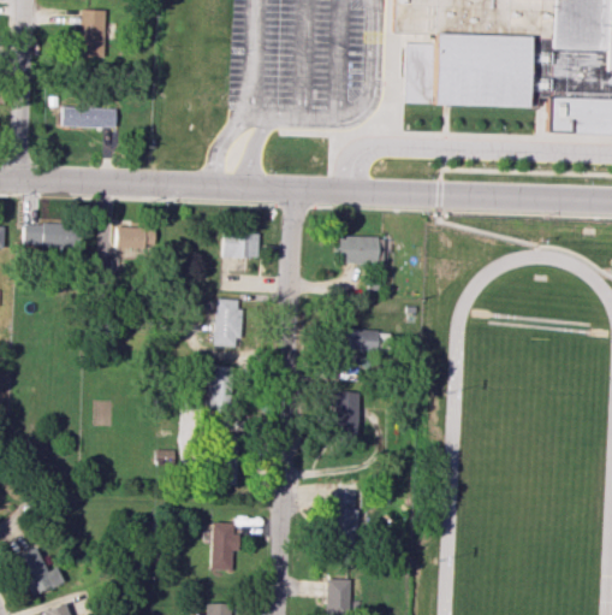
[(611,0),(399,0),(399,31),(441,33),(441,47),(413,46),(411,99),(539,104),(539,95),(611,98),(611,0)]
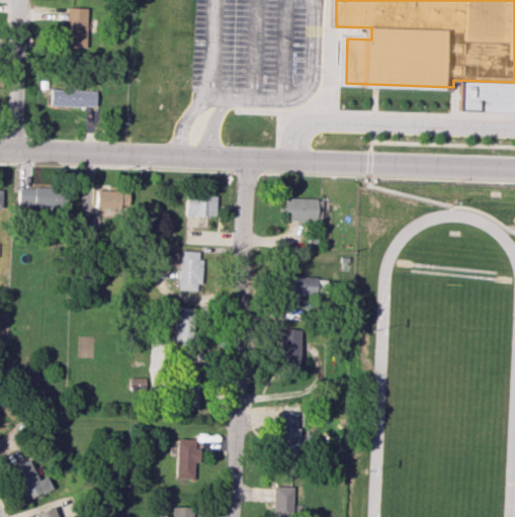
[(88,47),(88,9),(68,8),(67,47),(88,47)]
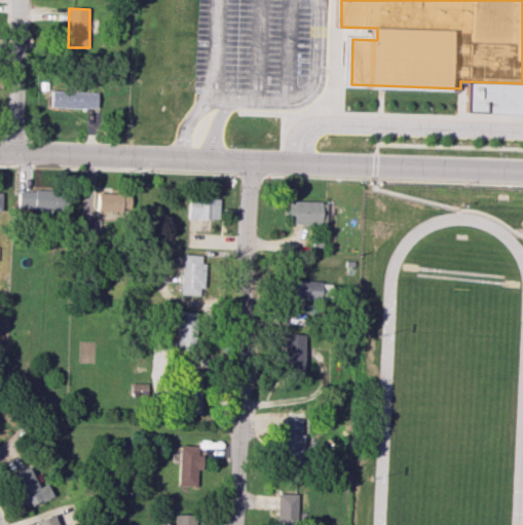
[(99,109),(100,94),(52,91),(52,108),(99,109)]
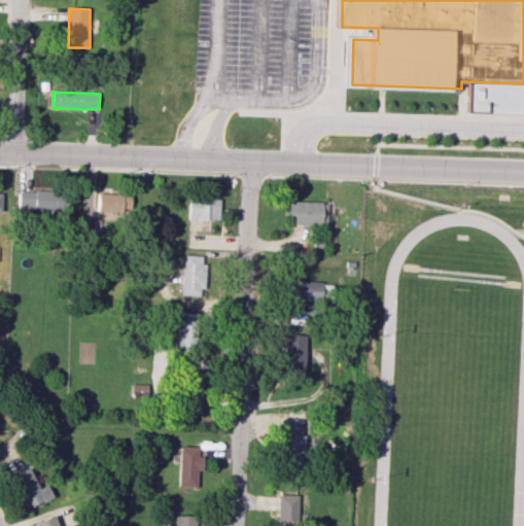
[(19,210),(64,211),(65,193),(20,191),(19,210)]
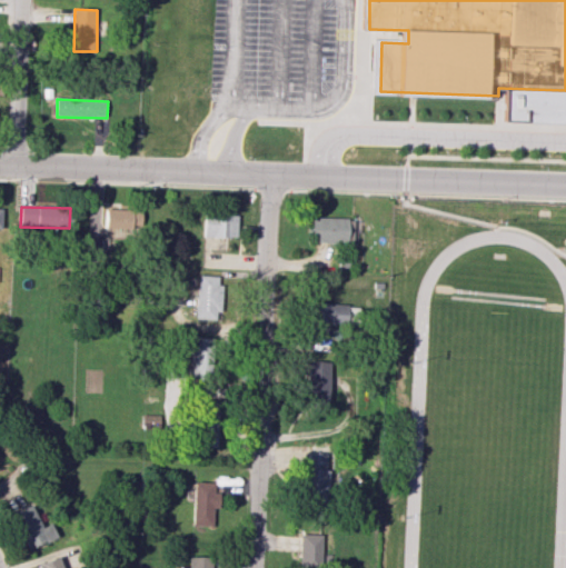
[(142,210),(107,209),(106,229),(142,230),(142,210)]
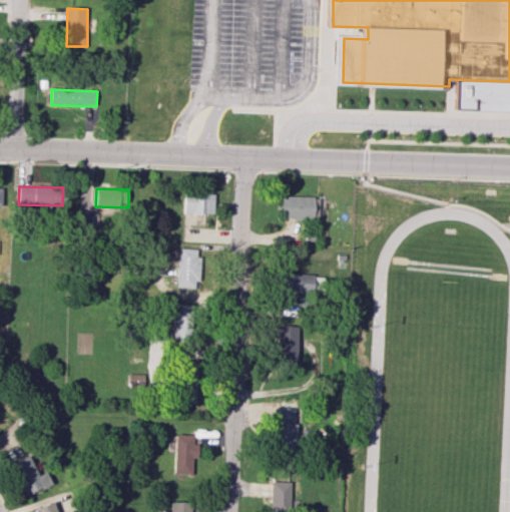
[(184,213),(215,214),(216,194),(185,193),(184,213)]
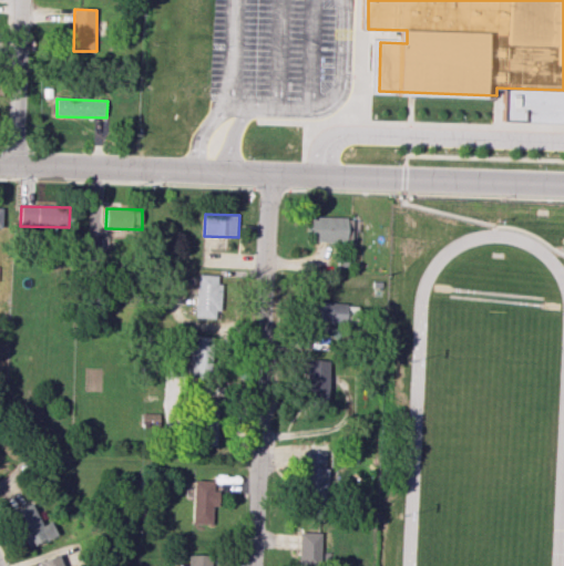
[(313,217),(313,242),(354,243),(355,218),(313,217)]
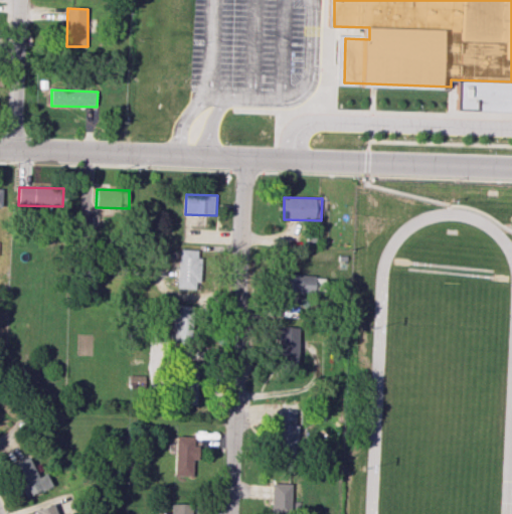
[(201,250),(180,249),(179,290),(200,291),(201,250)]
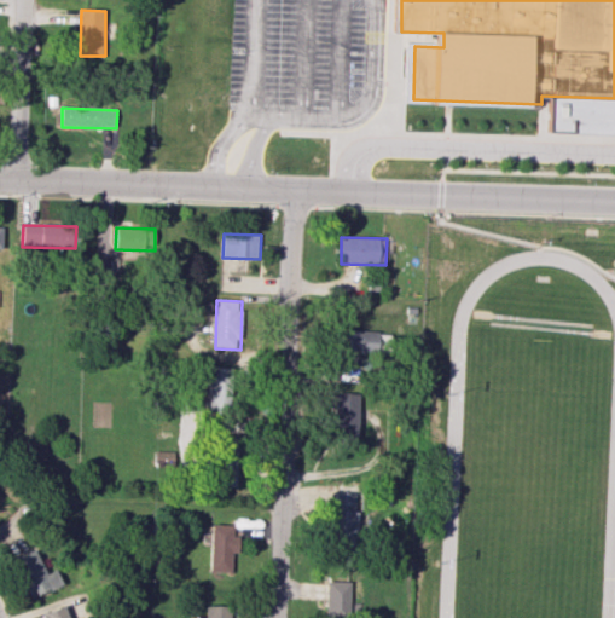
[(341,354),(395,354),(395,333),(341,331),(341,354)]
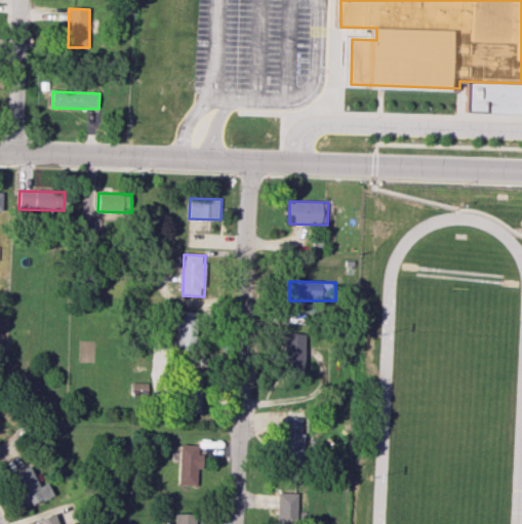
[(178,350),(200,351),(201,313),(179,312),(178,350)]
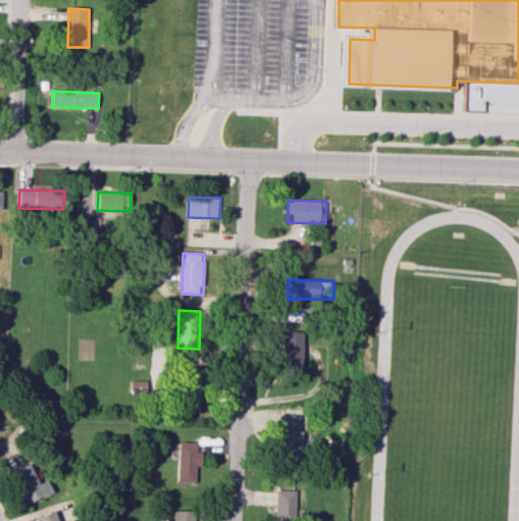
[(304,332),(284,332),(282,371),(303,372),(304,332)]
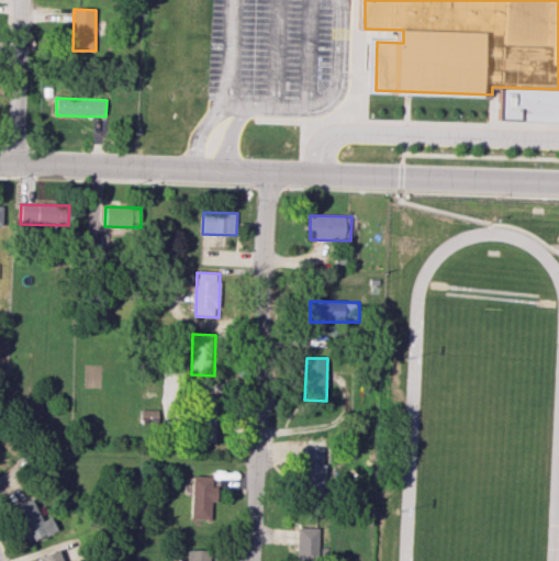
[(217,396),(197,396),(196,441),(216,442),(217,396)]
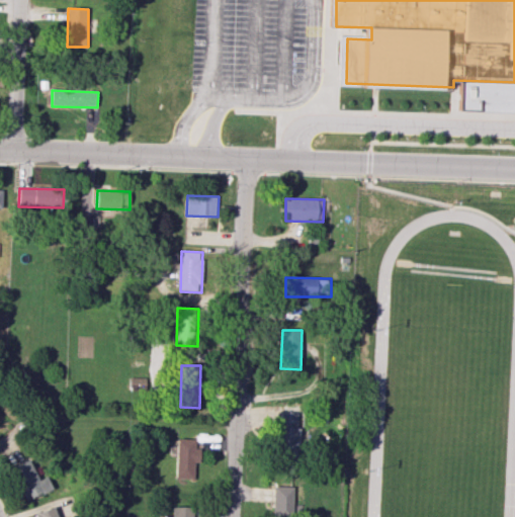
[(302,413),(280,412),(279,462),(301,463),(302,413)]
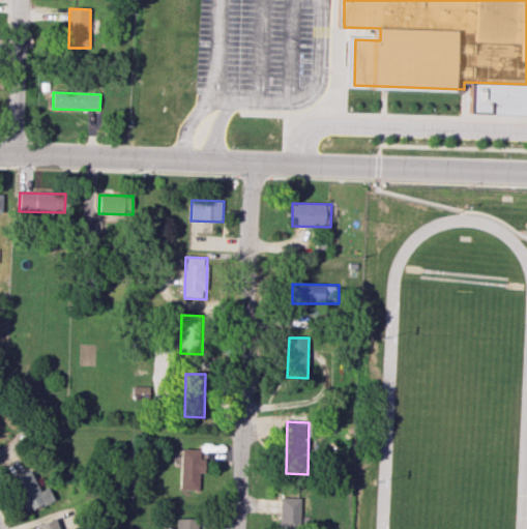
[(200,491),(200,473),(205,473),(206,460),(201,459),(201,450),(182,449),(181,491),(200,491)]
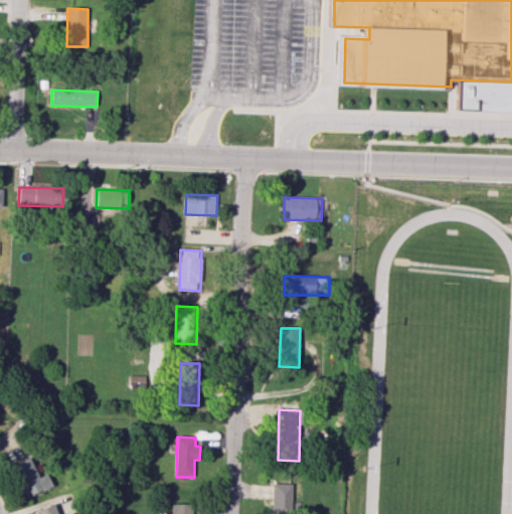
[(37,478),(30,458),(13,465),(25,497),(52,488),(47,474),(37,478)]
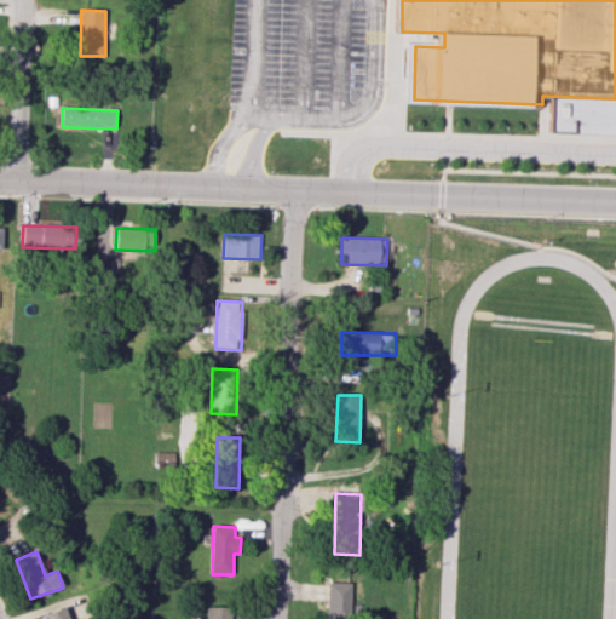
[(352,618),(353,583),(328,583),(328,618),(352,618)]
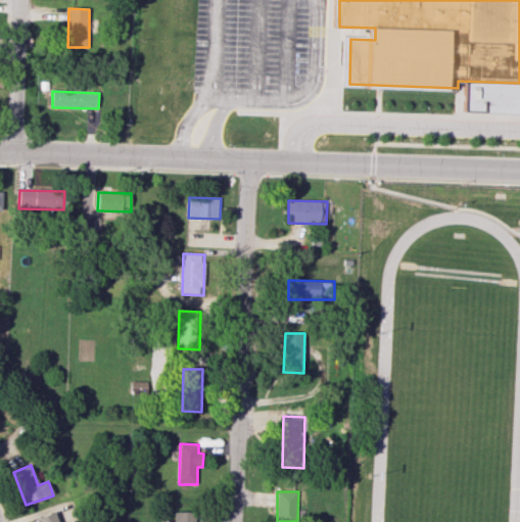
[(58,521),(53,508),(33,515),(36,521),(58,521)]
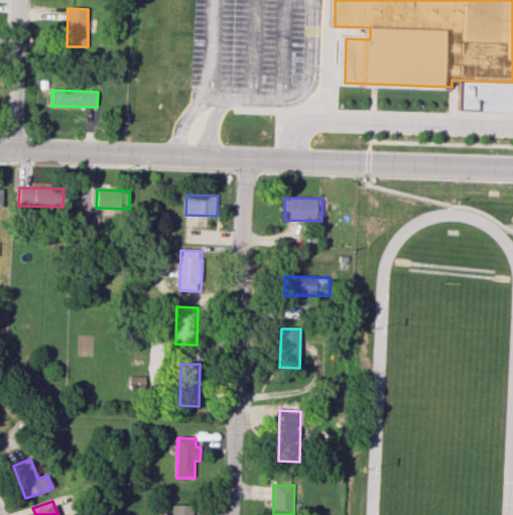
[(194,514),(194,506),(173,505),(172,514),(194,514)]
